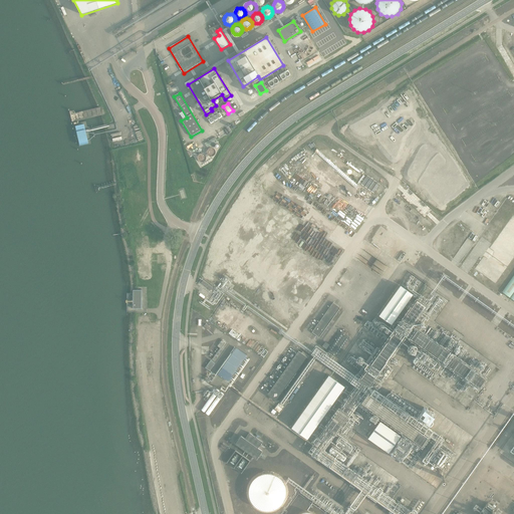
[(208,118),(211,123),(222,116),(219,111),(208,118)]
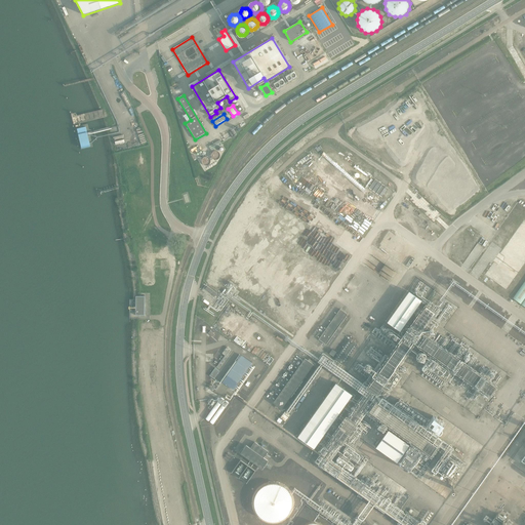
[(211,151),(221,145),(219,140),(209,147),(211,151)]
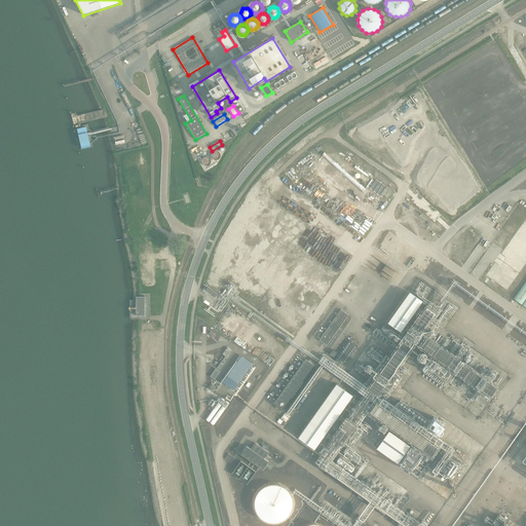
[(522,304),(525,298),(525,280),(514,299),(522,304)]
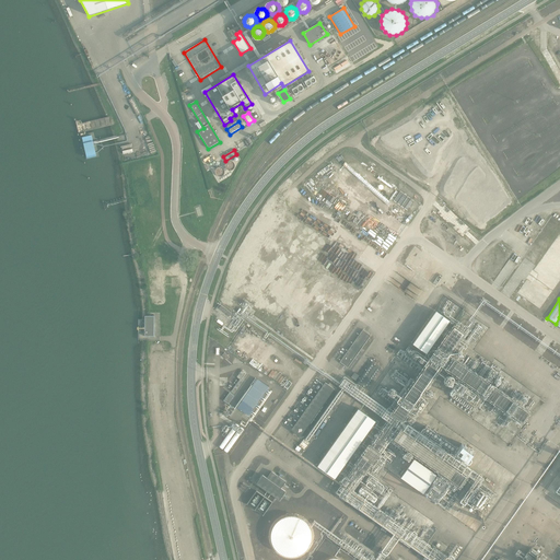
[(438,304),(416,338),(430,348),(452,314),(438,304)]
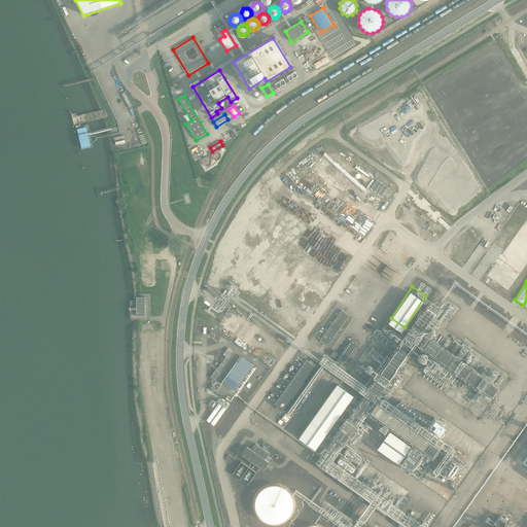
[(208,287),(206,290),(216,297),(218,295),(208,287)]
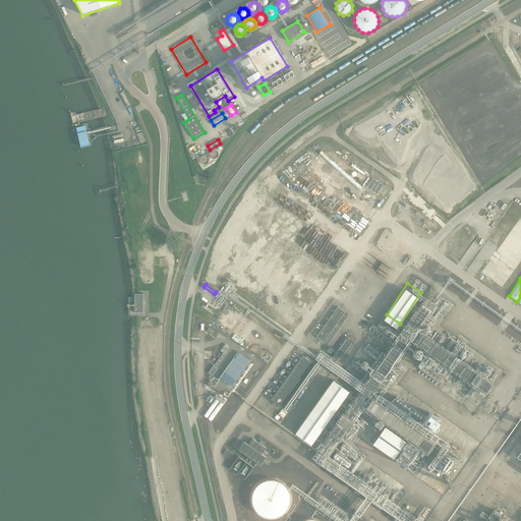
[(143,294),(139,294),(137,294),(134,294),(134,297),(134,312),(143,313),(143,294)]
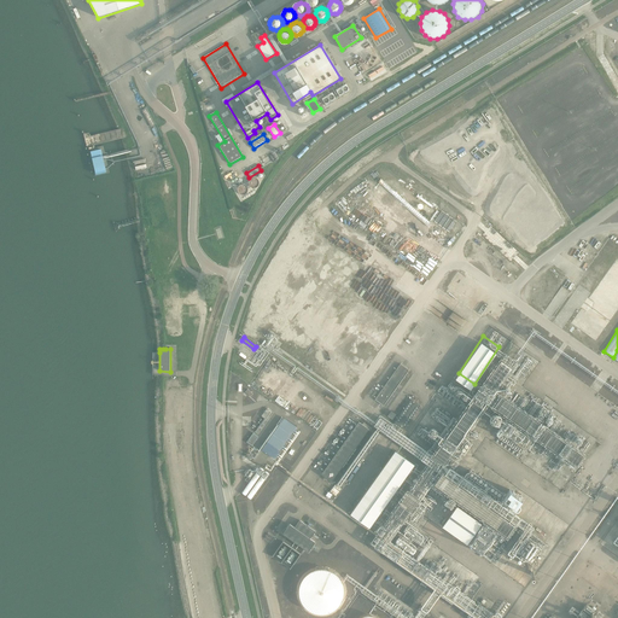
[(401,362),(375,397),(385,404),(410,368),(401,362)]
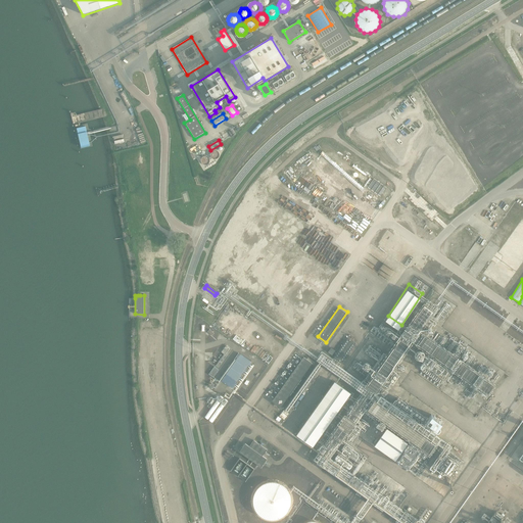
[(342,363),(357,343),(348,337),(334,358),(342,363)]
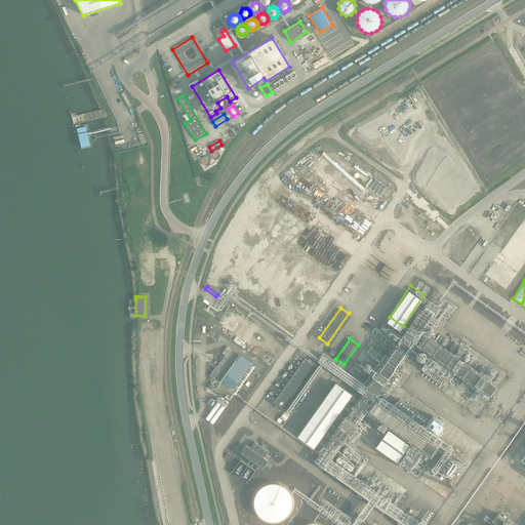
[(227,347),(223,354),(225,356),(217,367),(219,368),(233,351),(227,347)]
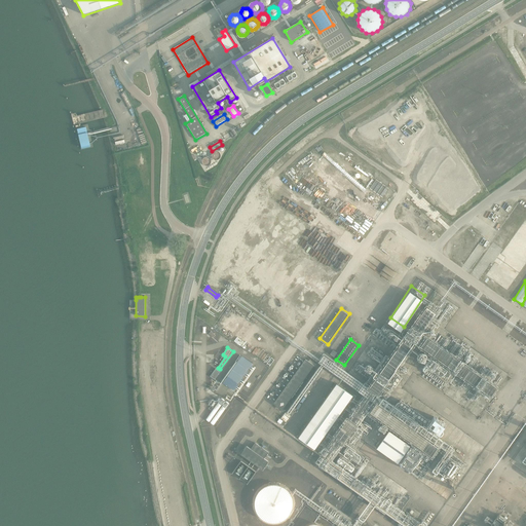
[(241,357),(223,383),(234,390),(253,364),(241,357)]
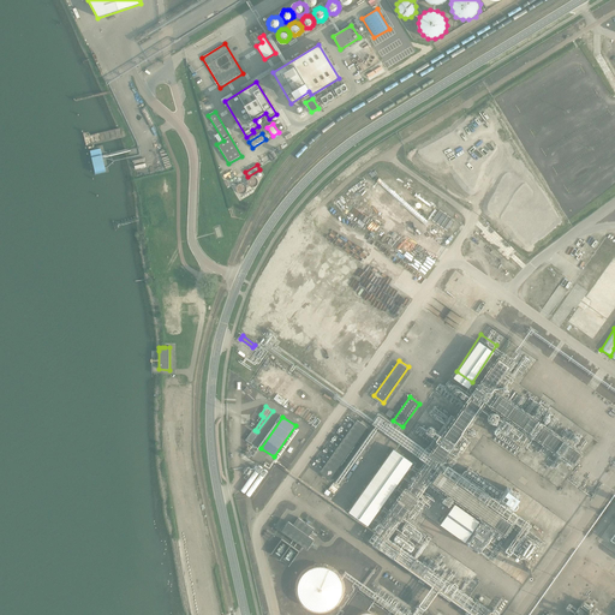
[(529,418),(521,428),(533,433),(535,436),(554,449),(562,452),(562,455),(563,453),(566,453),(565,457),(569,464),(573,465),(580,453),(584,442),(583,436),(577,431),(575,431),(574,429),(575,434),(572,436),(573,434),(572,429),(567,430),(565,434),(567,435),(569,434),(569,439),(567,442),(560,431),(566,427),(561,428),(529,418)]
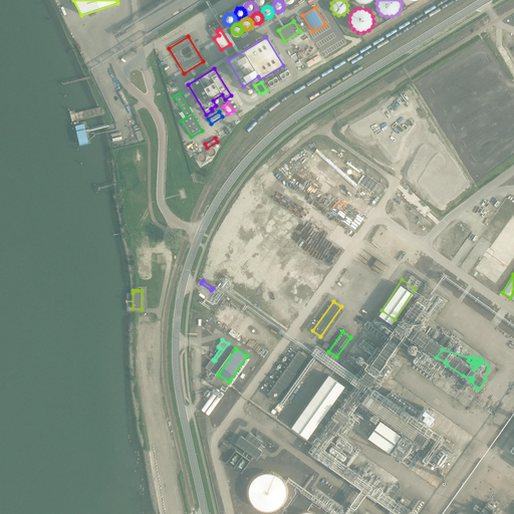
[(298,351),(267,395),(276,401),(307,357),(298,351)]
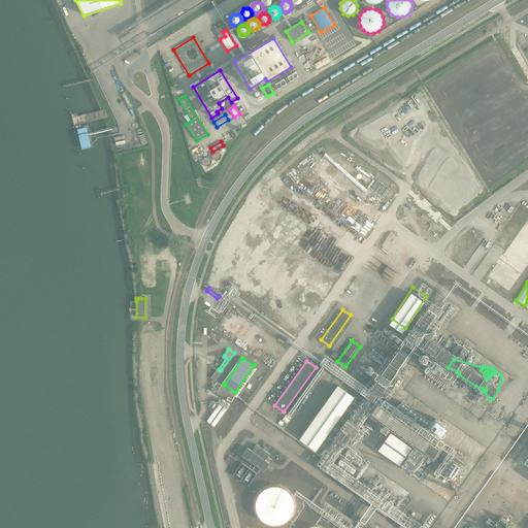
[(217,370),(211,378),(216,381),(221,373),(217,370)]
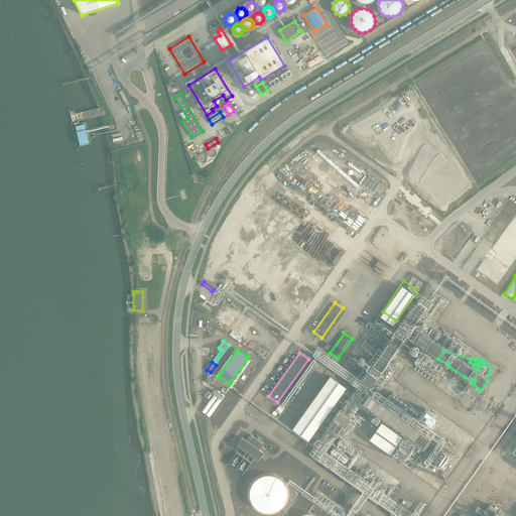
[(332,371),(293,424),(310,436),(348,383),(332,371)]
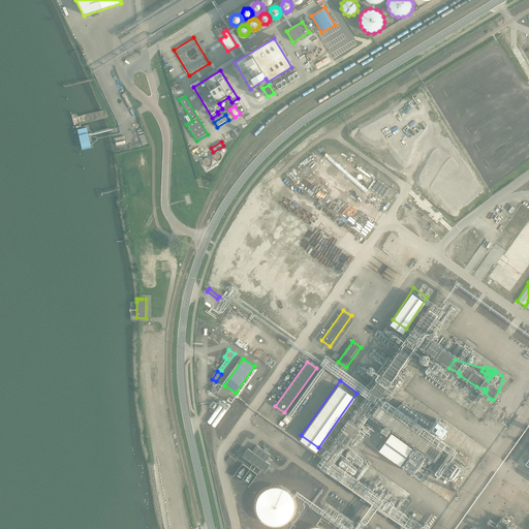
[(208,422),(216,427),(230,405),(224,401),(222,404),(220,402),(208,422)]
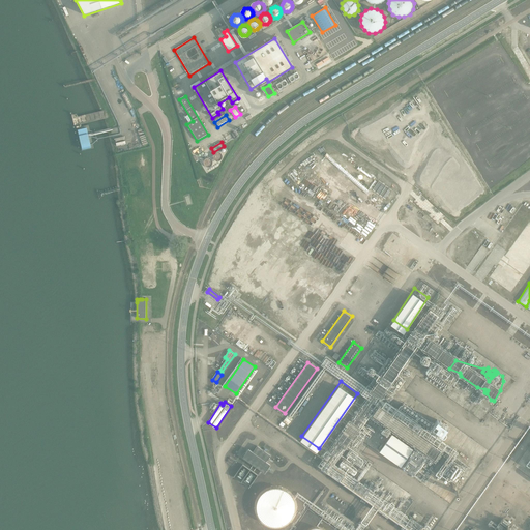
[(298,402),(290,415),(293,417),(301,404),(298,402)]
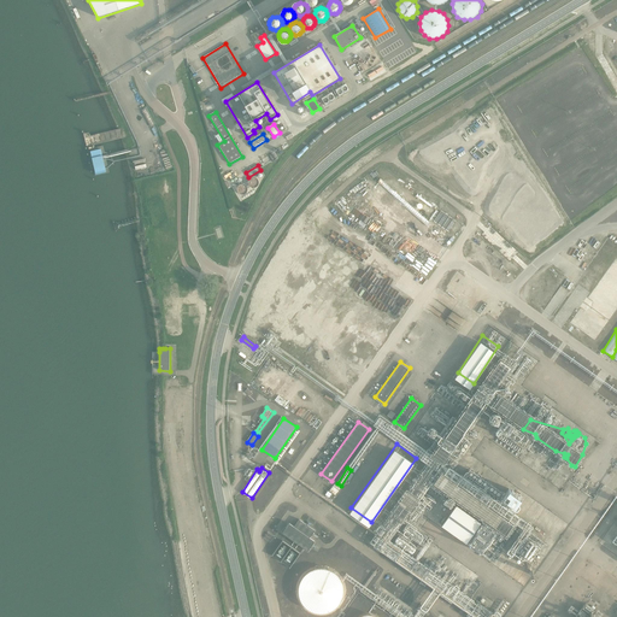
[(481,522),(457,506),(442,527),(466,544),(481,522)]
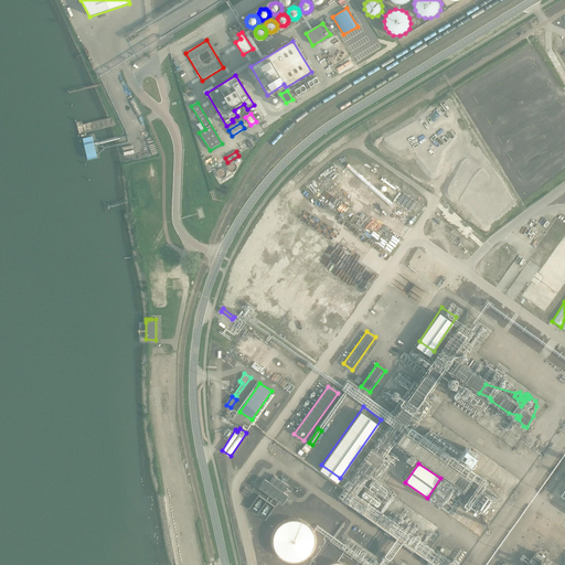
[(265,480),(258,489),(283,505),(289,496),(284,492),(288,486),(274,476),(269,482),(265,480)]
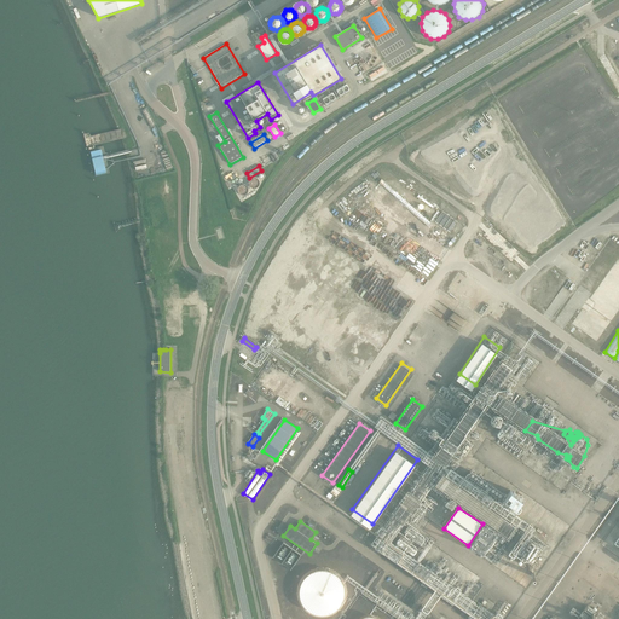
[(291,570),(301,555),(283,543),(273,557),(291,570)]
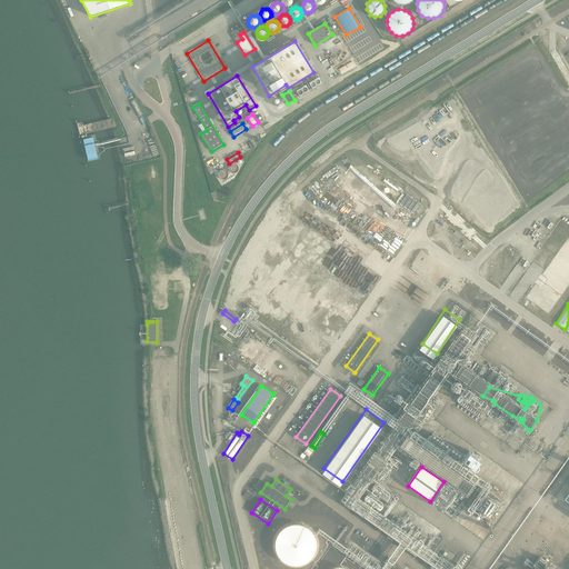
[(282,560),(289,565),(297,566),(305,565),(311,560),(316,553),(318,546),(317,538),(313,531),(308,526),(300,523),(292,523),(286,527),(279,532),(276,539),(276,547),(278,555),(282,560)]
